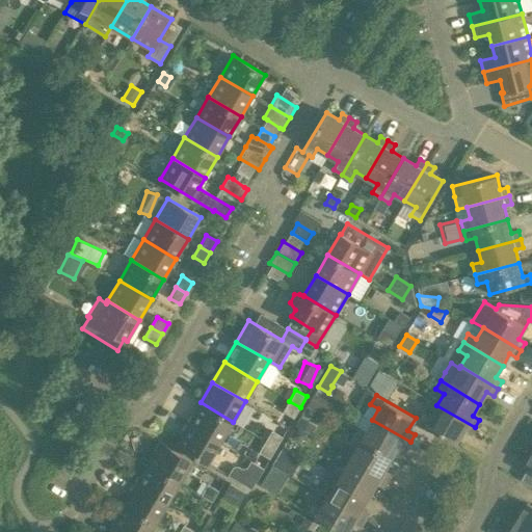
[(294,418),(300,407),(289,401),(283,411),(294,418)]
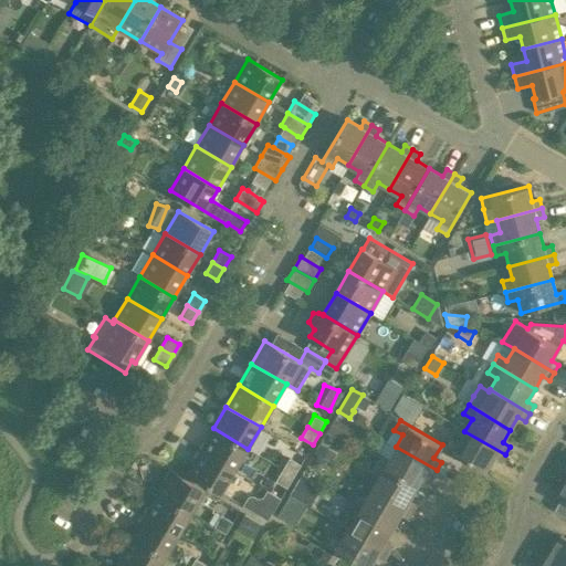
[(200,450),(234,471),(248,449),(213,428),(200,450)]
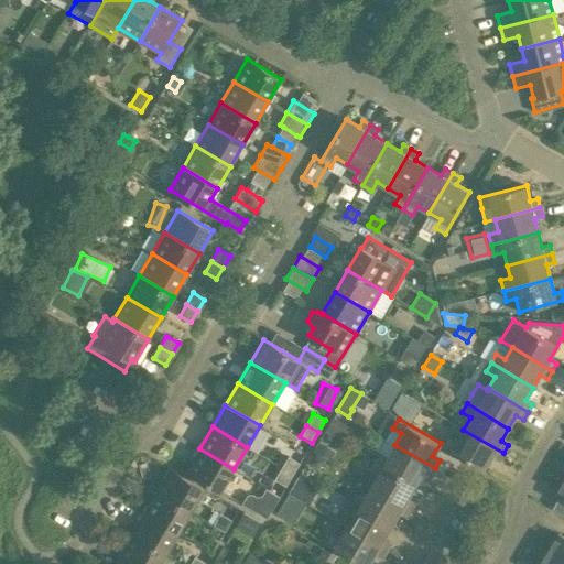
[(499,461),(503,453),(463,430),(456,441),(447,435),(442,445),(484,469),(491,456),(499,461)]
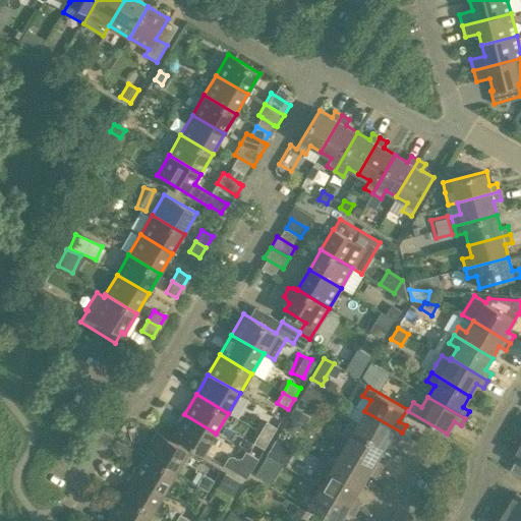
[(304,424),(309,416),(296,408),(291,417),(304,424)]
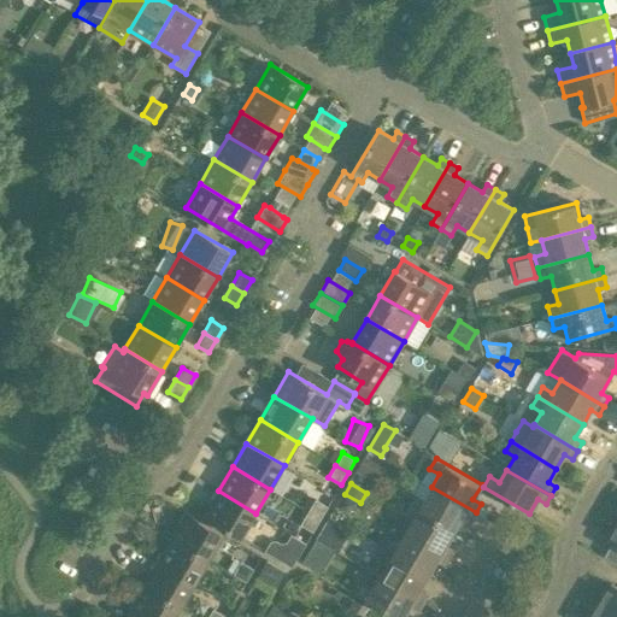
[(470,521),(476,512),(432,487),(424,499),(415,493),(409,504),(454,530),(463,516),(470,521)]
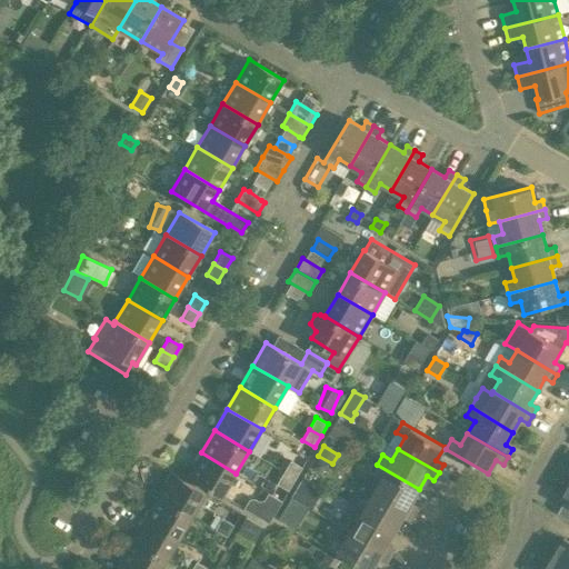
[(222,496),(236,473),(201,452),(188,475),(222,496)]
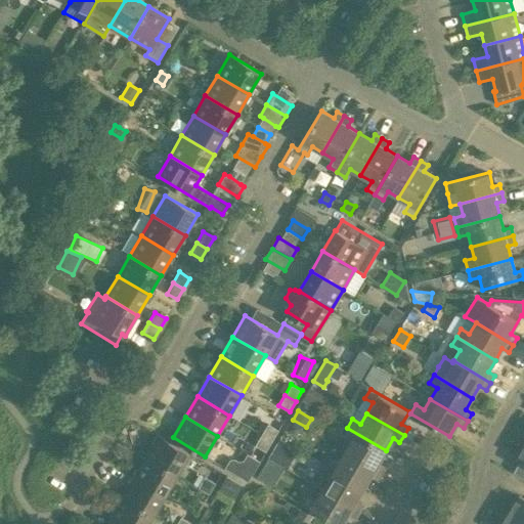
[(293,434),(300,432),(303,427),(294,422),(289,431),(293,434)]
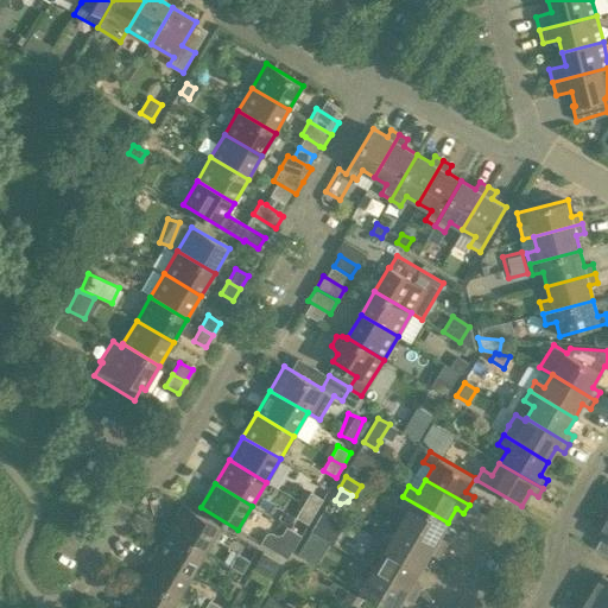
[(311,493),(304,505),(315,512),(322,500),(311,493)]
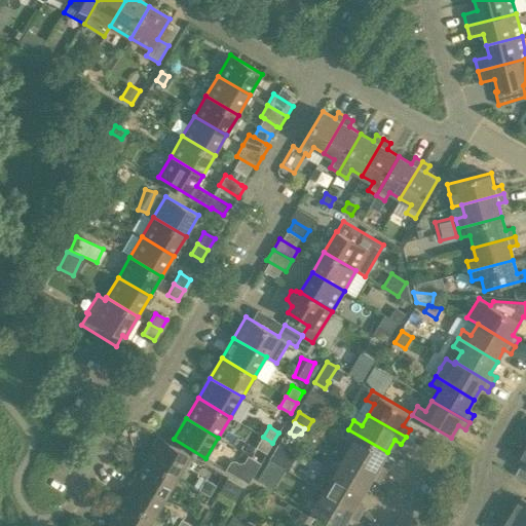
[(380,464),(387,452),(348,429),(344,438),(351,443),(345,453),(383,475),(387,467),(380,464)]
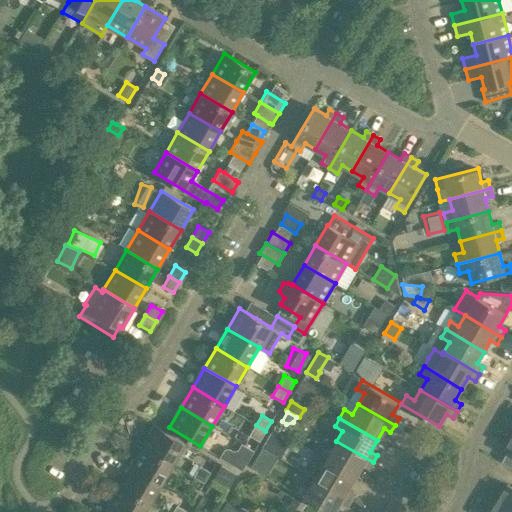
[(154,425),(142,446),(173,464),(185,444),(154,425)]
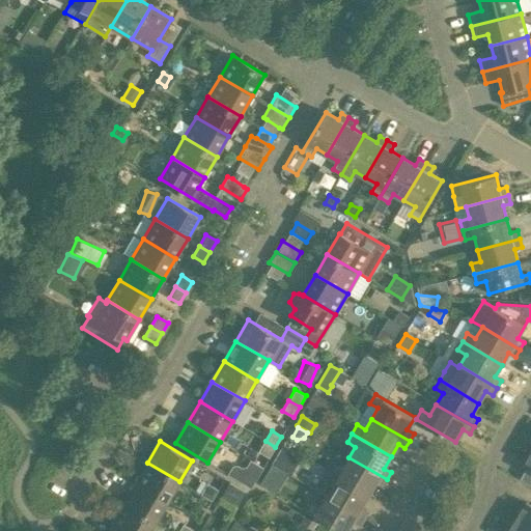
[(269,457),(275,447),(266,441),(258,451),(269,457)]
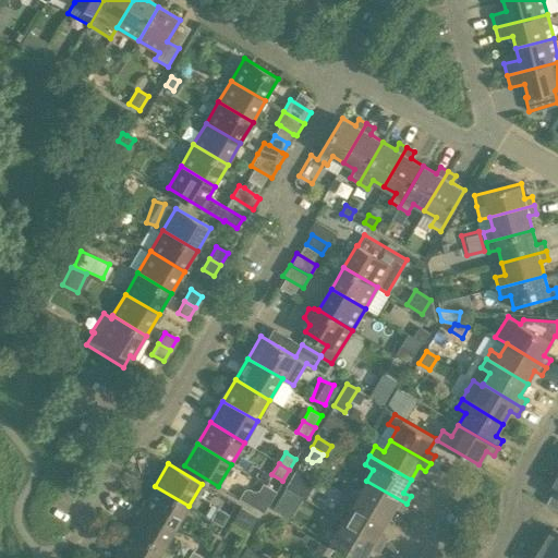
[(283,490),(304,502),(315,483),(294,471),(283,490)]
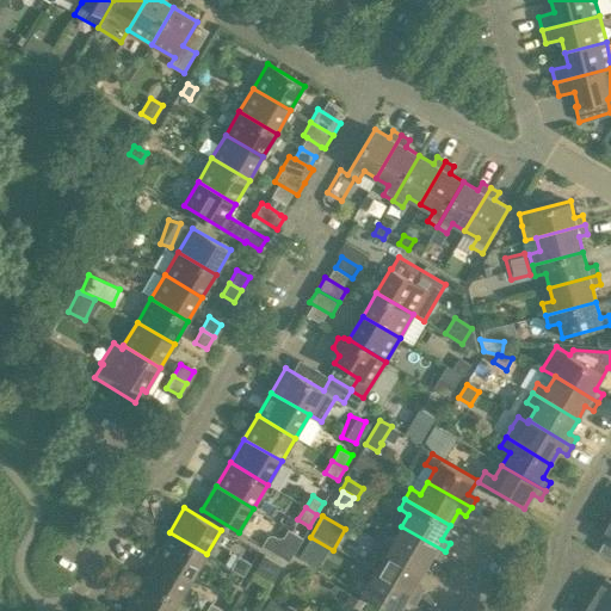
[(439,560),(445,551),(401,526),(394,538),(384,534),(378,543),(424,569),(432,556),(439,560)]
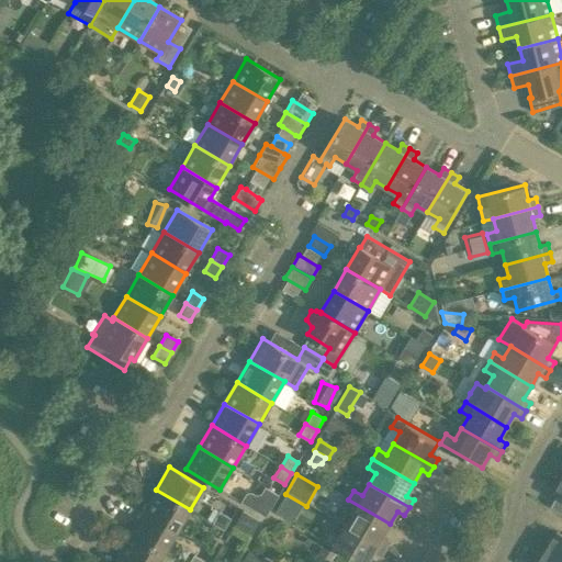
[(190,509),(156,490),(143,510),(178,531),(190,509)]
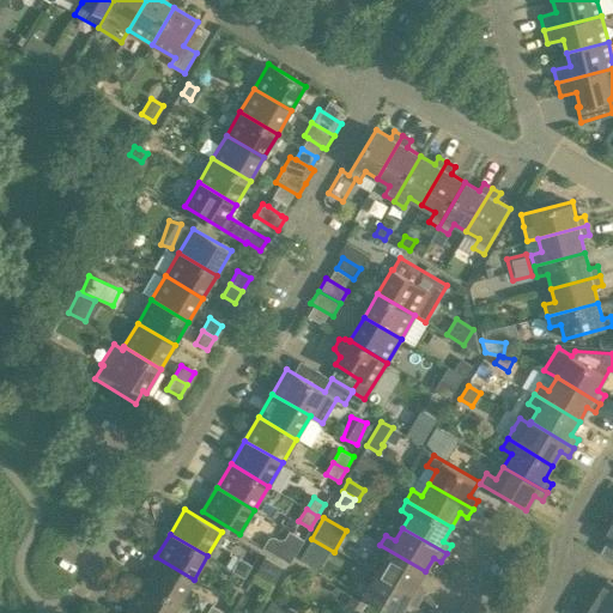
[(298,551),(285,544),(278,557),(290,565),(298,551)]
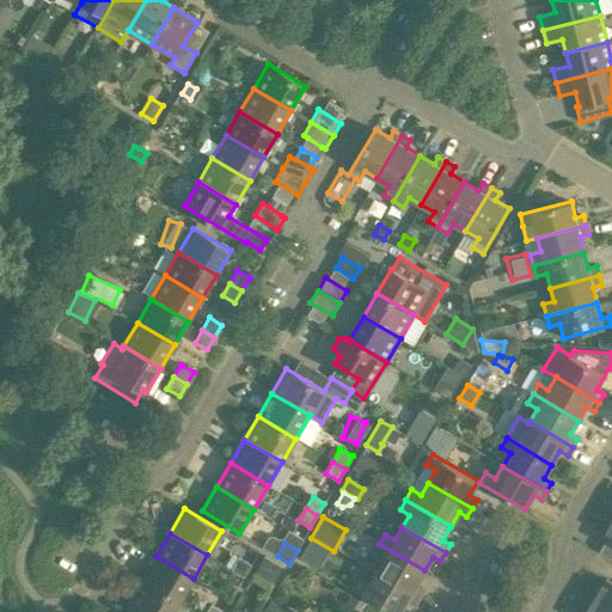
[(416,585),(424,570),(379,544),(366,567),(375,571),(420,598),(424,589),(416,585)]
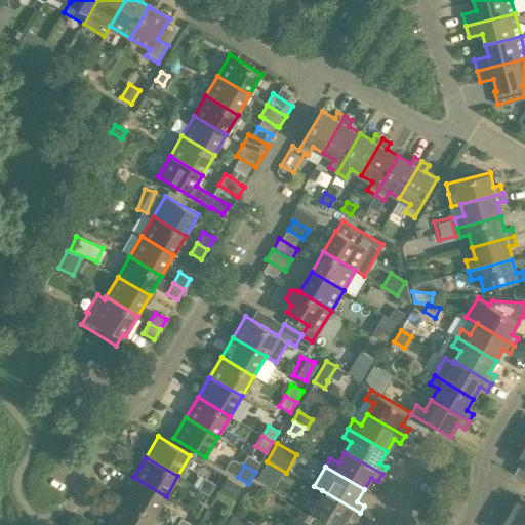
[(166,496),(133,477),(122,497),(154,516),(166,496)]
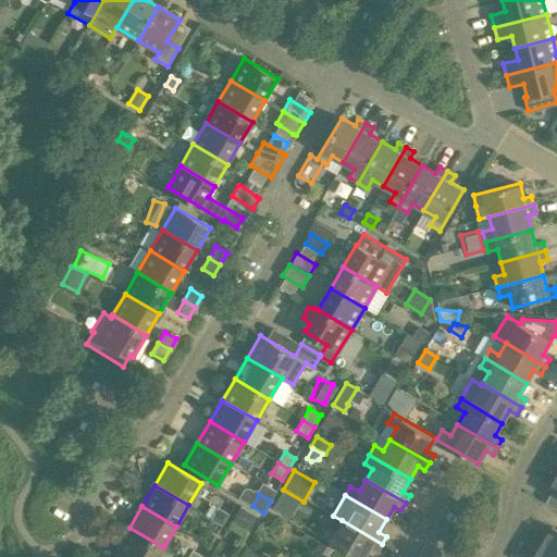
[(222,525),(229,515),(218,507),(210,519),(222,525)]
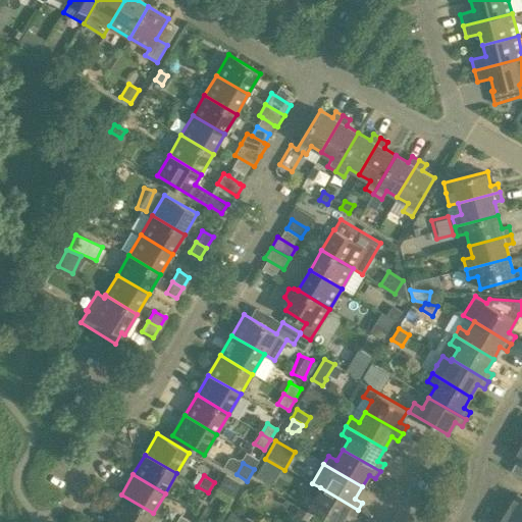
[(232,499),(242,484),(225,475),(217,489),(232,499)]
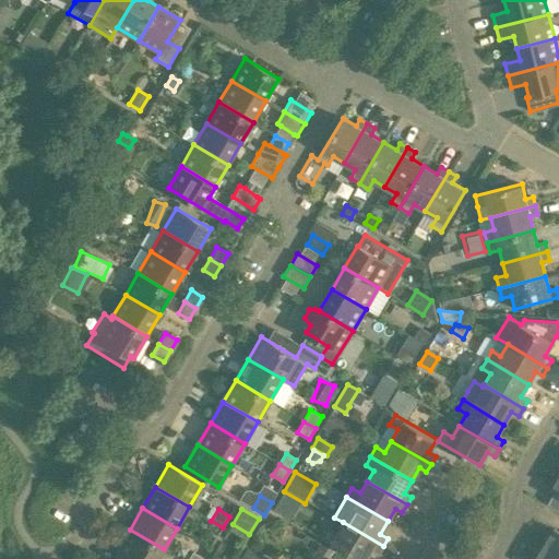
[(379,554),(383,546),(343,522),(336,534),(328,528),(322,538),(357,558),(365,558),(371,549),(379,554)]
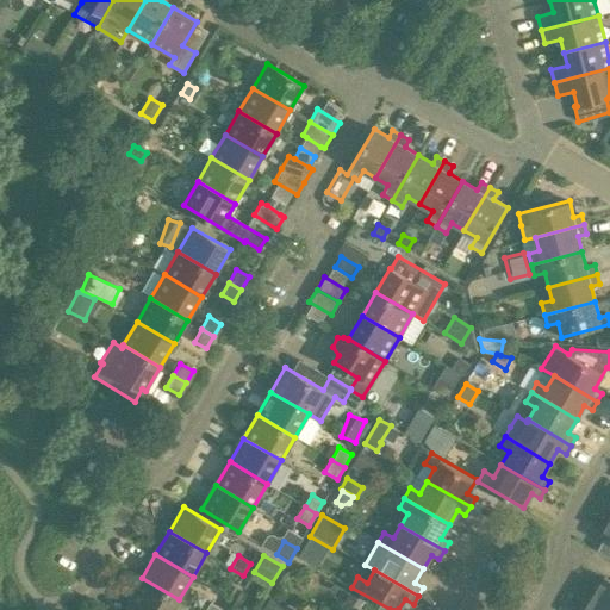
[(609,609),(609,580),(603,577),(590,599),(608,609),(609,609)]
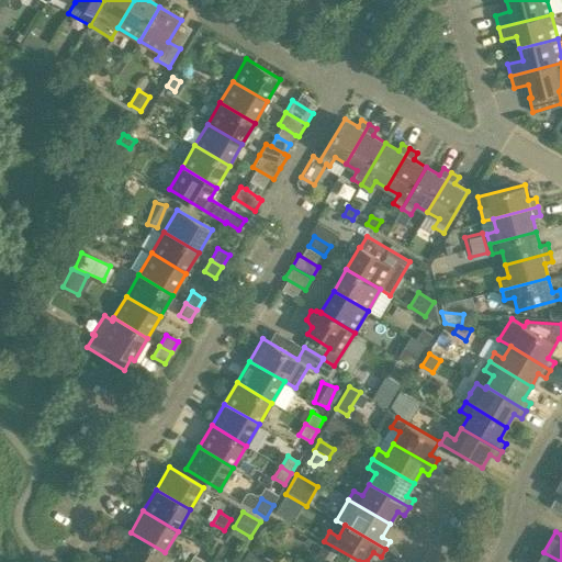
[(158,561),(165,552),(131,532),(117,554),(130,561),(158,561)]
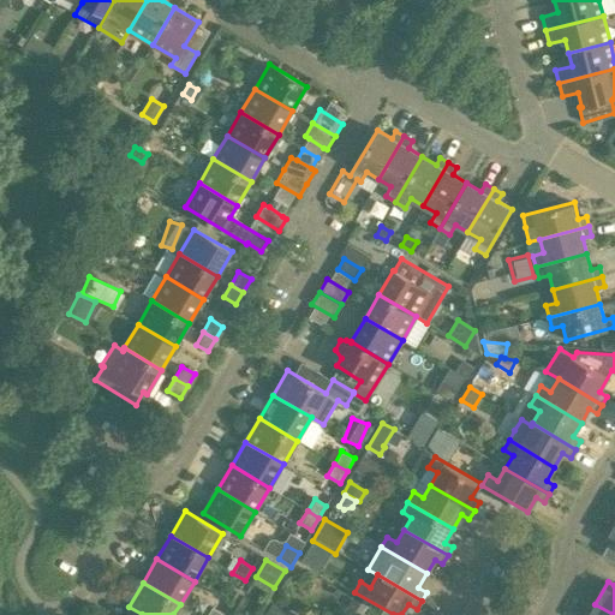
[(273,604),(266,614),(279,614),(284,610),(273,604)]
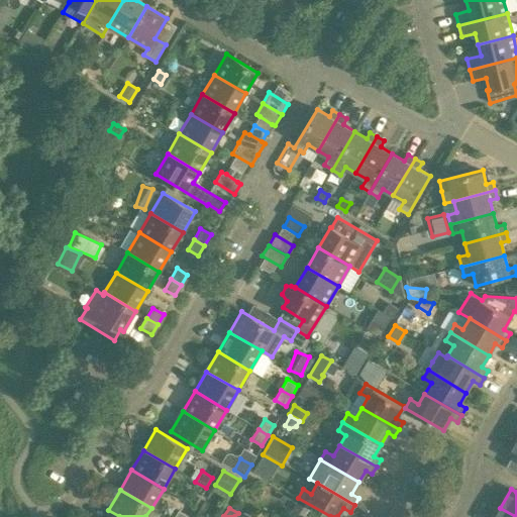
[(515,516),(500,508),(494,516),(515,516)]
